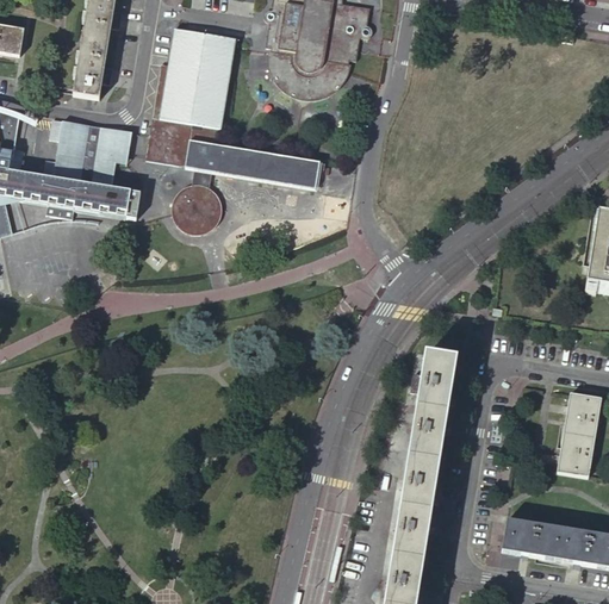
[(89,0),(75,93),(100,98),(103,81),(112,82),(115,67),(106,64),(112,24),(120,26),(124,10),(115,8),(116,0),(89,0)]
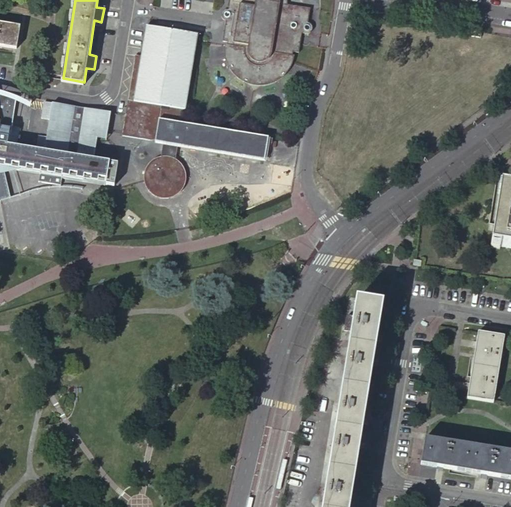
[(232,0),(231,8),(230,7),(228,8),(227,9),(226,10),(225,12),(225,13),(226,15),(227,16),(228,17),(230,18),(227,38),(232,39),(231,43),(229,42),(229,51),(230,59),(234,69),(242,78),(248,81),(256,83),(263,84),(275,82),(280,79),(288,73),(294,64),(297,54),(295,54),(296,49),(302,50),(304,40),(298,39),(300,30),(305,31),(310,32),(312,31),(313,30),(314,28),(315,27),(315,26),(314,25),(313,23),(312,22),(310,21),(312,7),(291,3),(291,0),(232,0)]
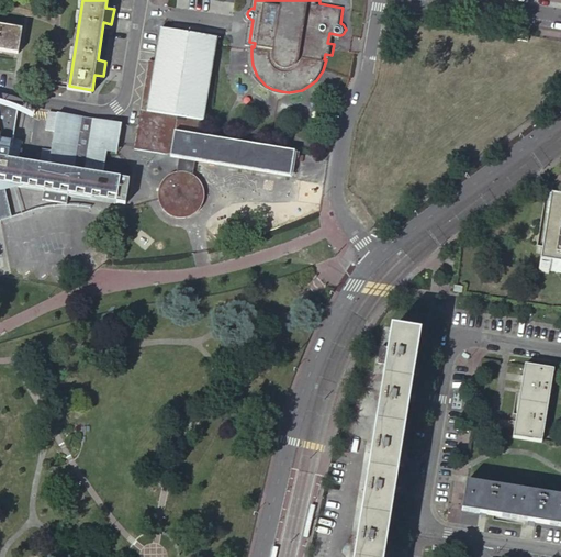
[(22,25),(0,21),(0,46),(19,49),(22,25)]
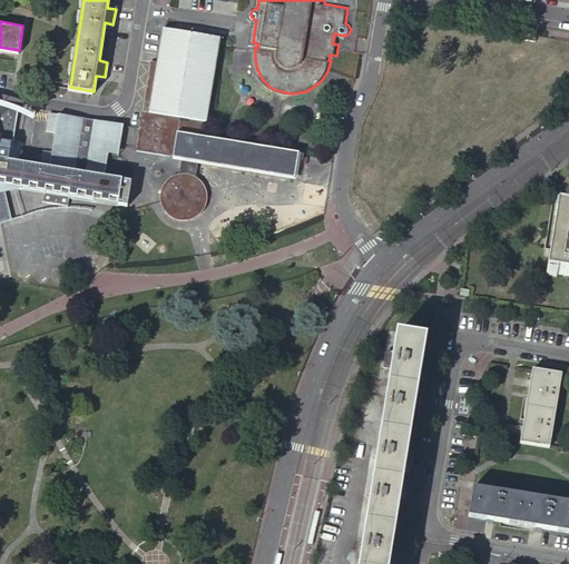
[(153,58),(144,108),(205,118),(208,119),(222,36),(166,26),(160,59),(153,58)]
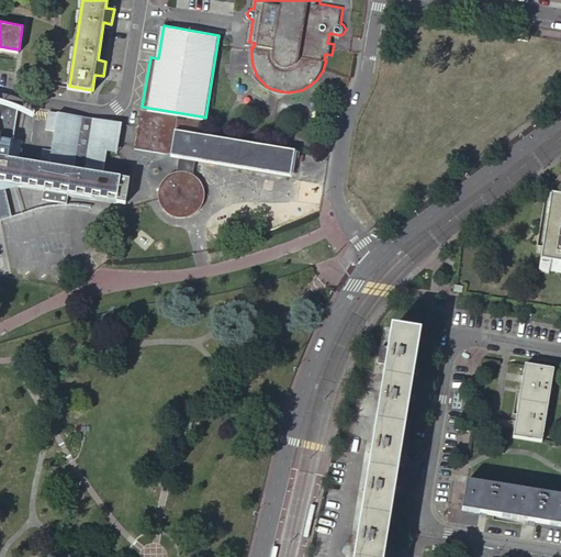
[(0,189),(21,185),(44,188),(43,197),(67,201),(68,192),(91,196),(125,201),(130,177),(103,173),(107,148),(102,147),(104,138),(119,141),(123,121),(44,108),(41,126),(56,130),(54,147),(44,146),(42,163),(22,159),(25,138),(17,136),(22,104),(0,100),(0,189)]
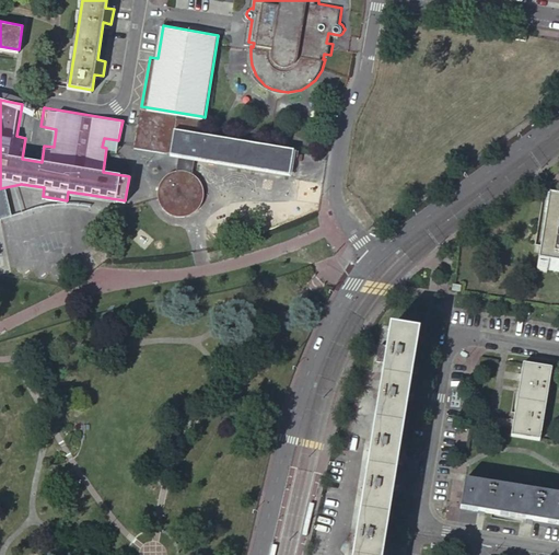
[(199,131),(201,116),(141,106),(135,146),(181,153),(177,170),(173,171),(169,174),(163,182),(162,185),(161,191),(162,196),(164,201),(169,206),(170,207),(171,208),(174,209),(178,211),(185,211),(189,210),(194,208),(195,208),(201,201),(204,195),(205,191),(202,182),(199,175),(193,171),(196,155),(291,172),(295,148),(199,131)]
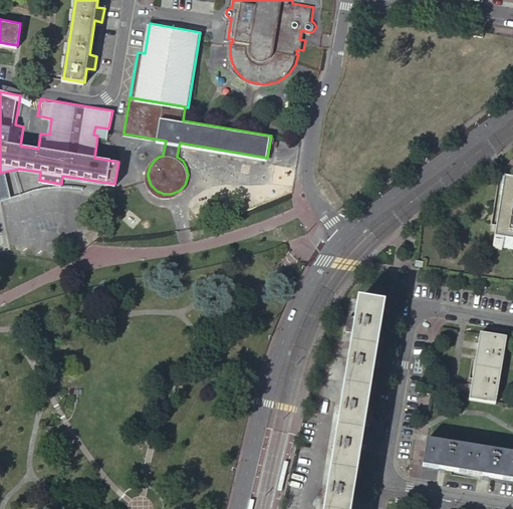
[(108,129),(95,126),(93,135),(97,136),(107,138),(108,129)]
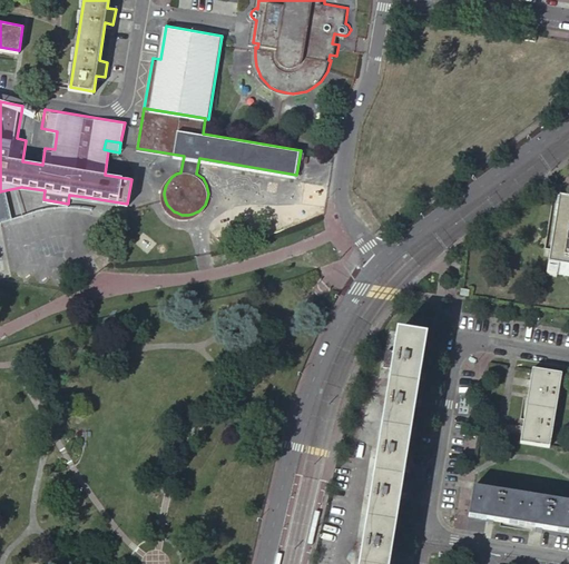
[(0,221),(36,213),(60,209),(91,211),(92,198),(69,195),(68,204),(43,199),(45,190),(21,187),(0,191),(0,221)]
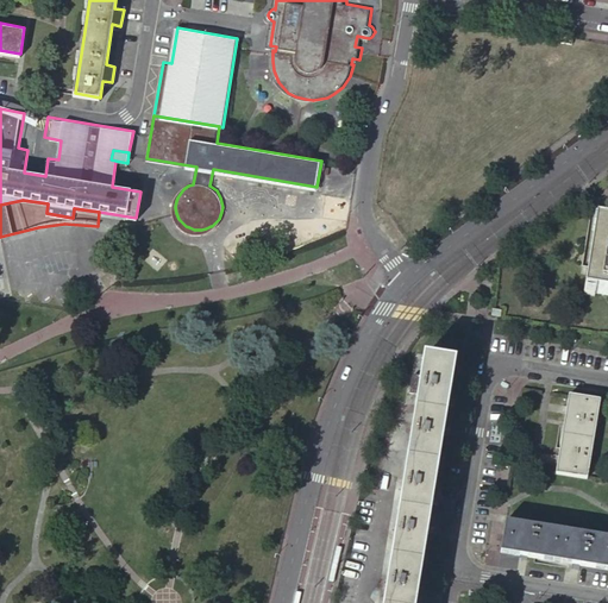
[(607,217),(600,215),(587,288),(607,290),(607,217)]
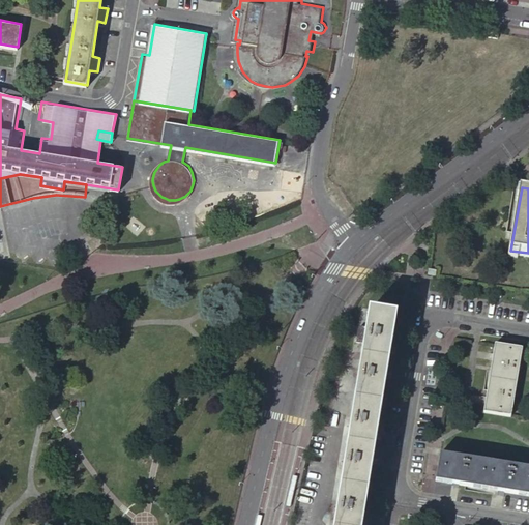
[(361,524),(397,310),(370,305),(333,524),(361,524)]
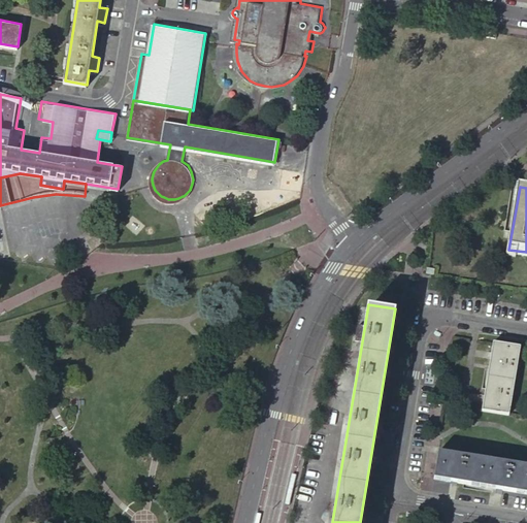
[(517,340),(489,335),(478,403),(504,409),(517,340)]
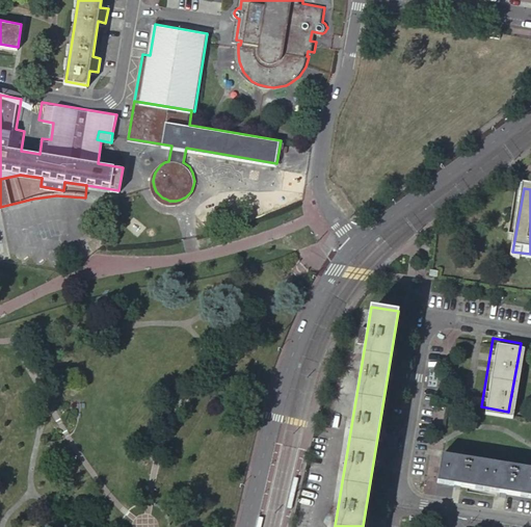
[(530,465),(443,450),(439,477),(530,492),(530,465)]
